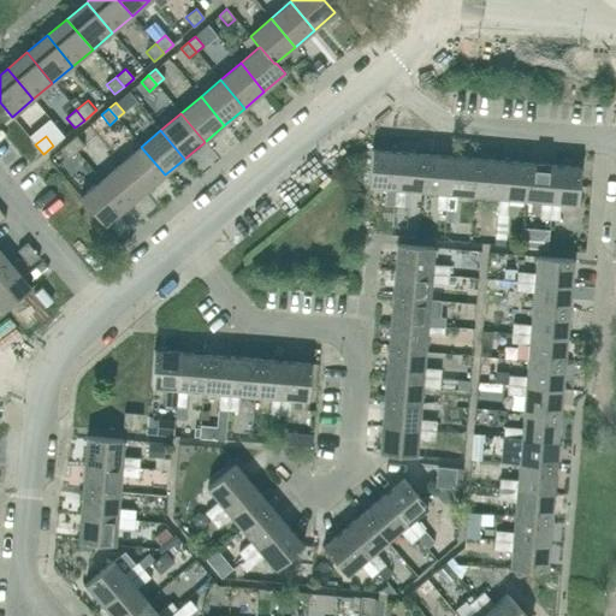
[(69,142),(77,152),(84,146),(76,136),(69,142)]
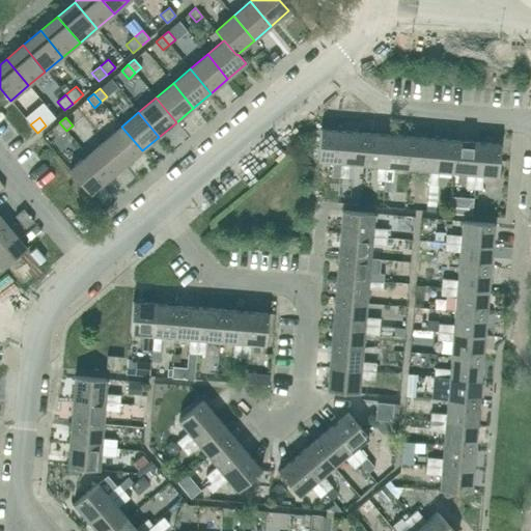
[(60,136),(66,131),(59,122),(53,128),(60,136)]
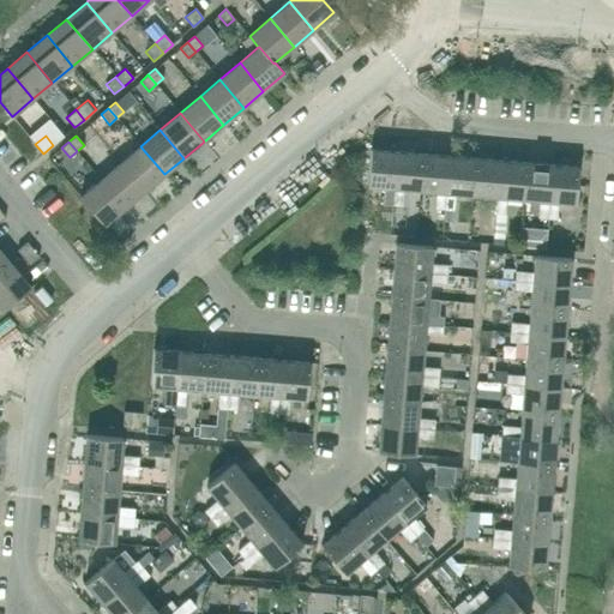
[(144,191),(164,174),(140,146),(120,163),(144,191)]
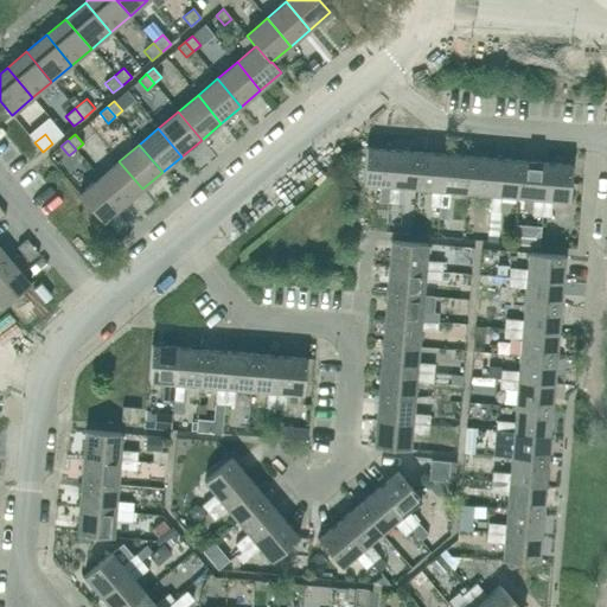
[(366,148),(363,184),(381,185),(379,190),(389,191),(389,186),(393,151),(366,148)]
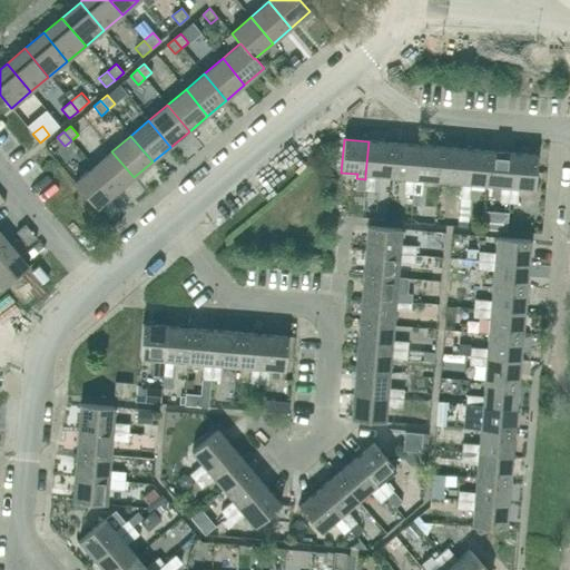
[(390,177),(392,144),(369,141),(365,175),(390,177)]
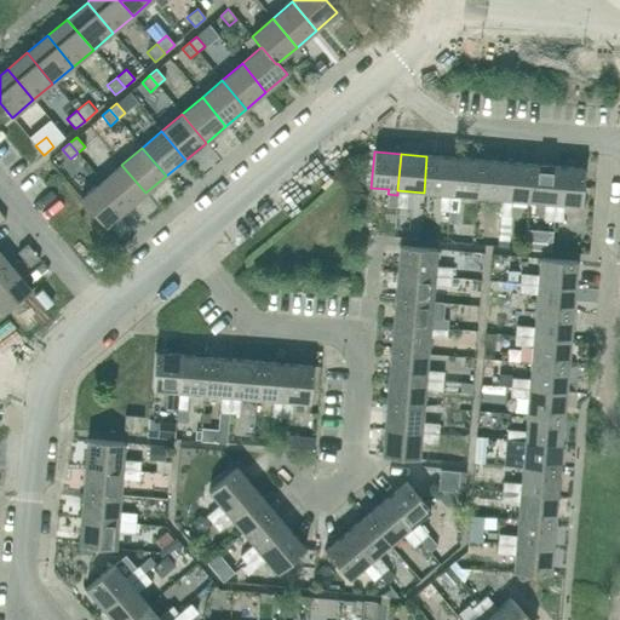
[(426,156),(424,193),(441,194),(440,199),(449,199),(449,195),(453,158),(426,156)]
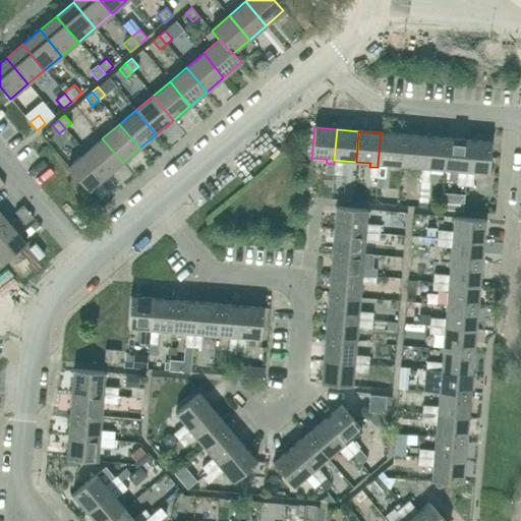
[(400,165),(402,134),(381,132),(378,164),(400,165)]
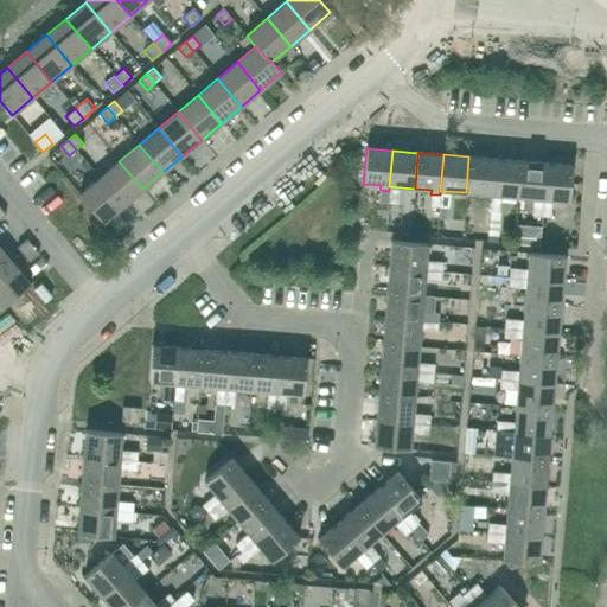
[(468,157),(466,192),(483,193),(481,198),(491,199),(491,195),(494,159),(468,157)]
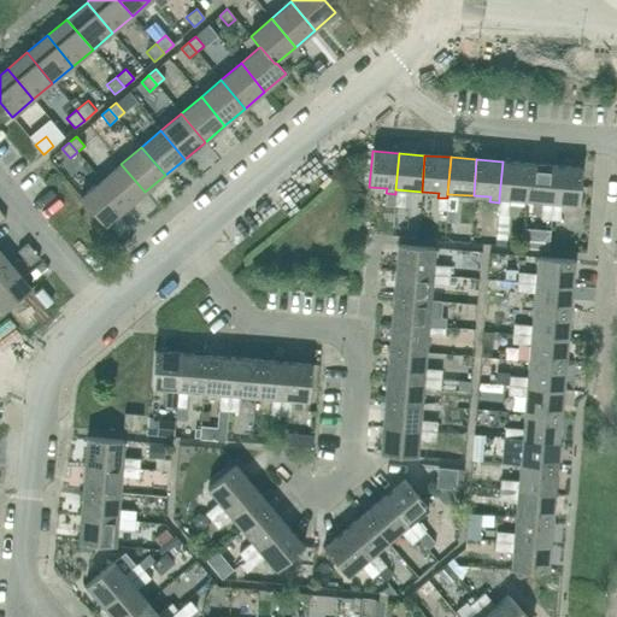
[(526,200),(528,164),(503,162),(499,198),(526,200)]
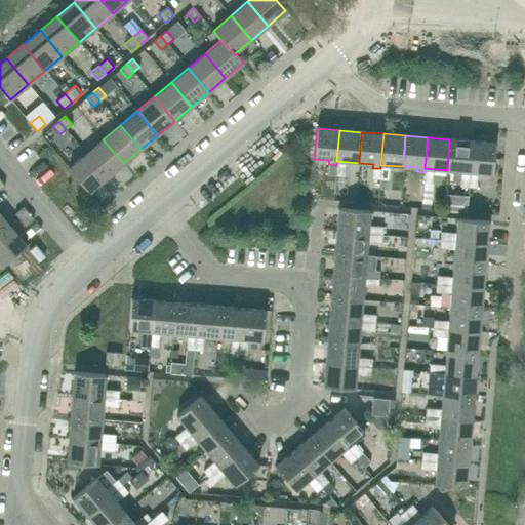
[(107,177),(123,163),(103,139),(86,154),(107,177)]
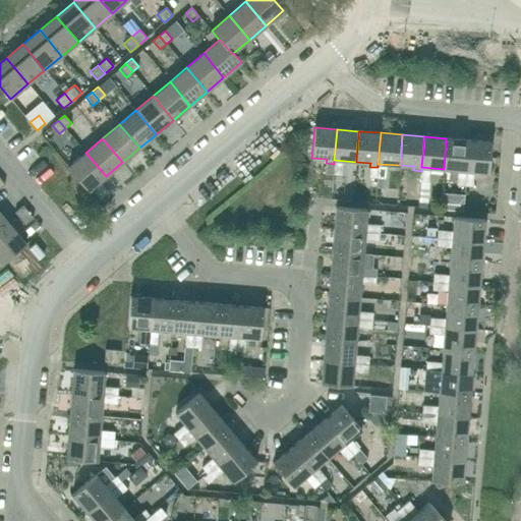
[(446,138),(444,169),(458,170),(457,174),(465,175),(465,171),(468,140),(446,138)]
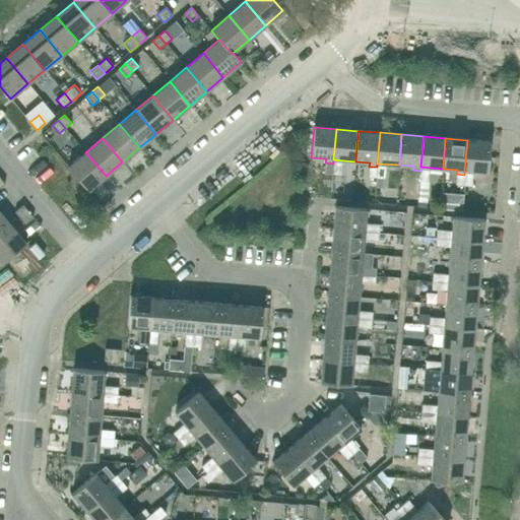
[(488,173),(490,141),(467,140),(464,171),(488,173)]
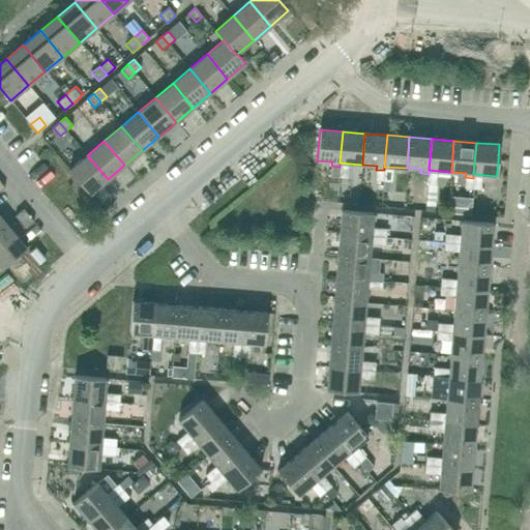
[(89,195),(108,179),(87,155),(69,171),(89,195)]
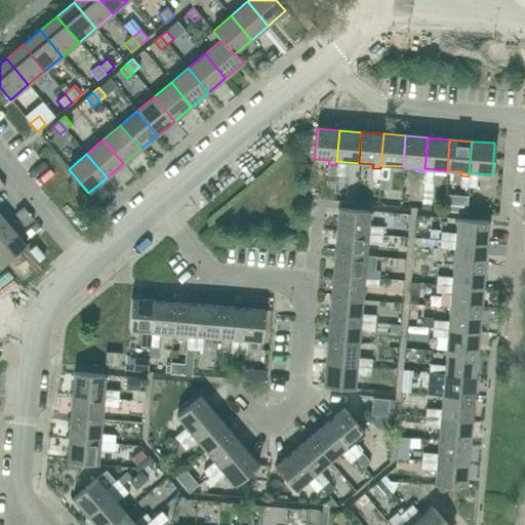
[(335,175),(336,165),(328,164),(327,175),(335,175)]
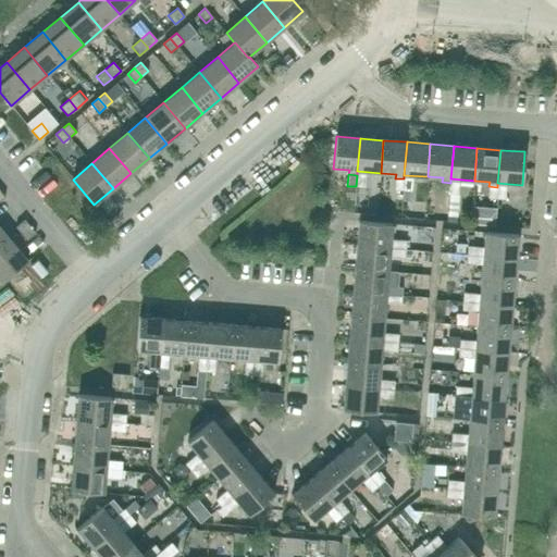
[(357,175),(356,186),(364,187),(366,176),(357,175)]
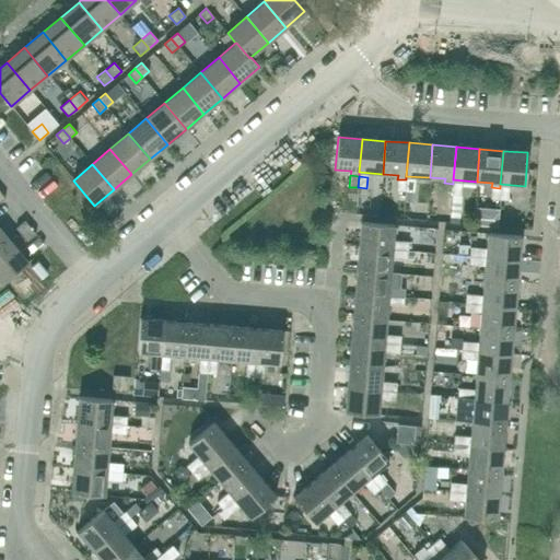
[(405,191),(406,179),(397,179),(396,190),(405,191)]
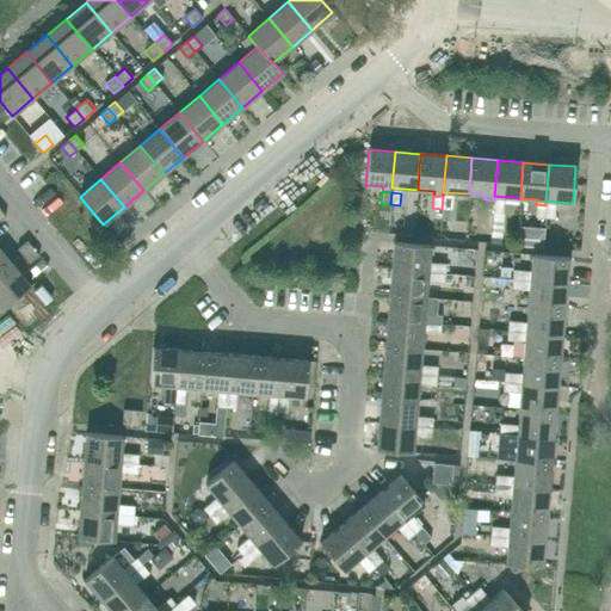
[(443,196),(442,209),(451,210),(452,197),(443,196)]
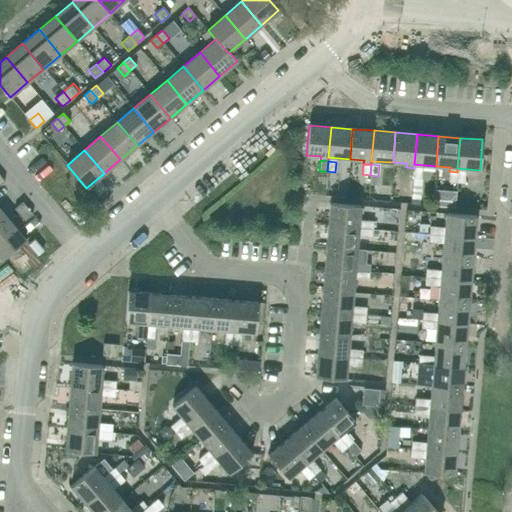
[(405,178),(413,179),(414,175),(414,168),(406,167),(406,175),(405,178)]
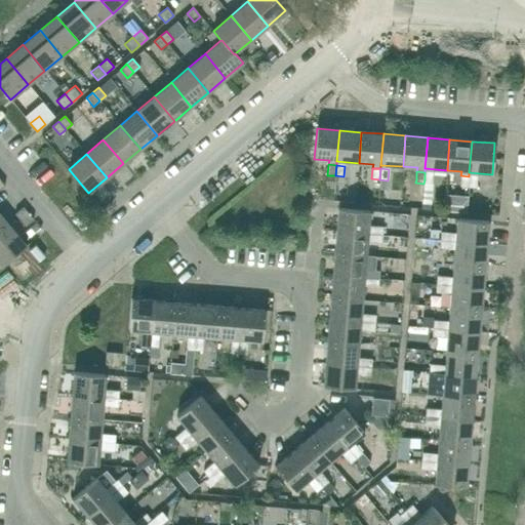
[(431,203),(433,173),(425,172),(422,202),(431,203)]
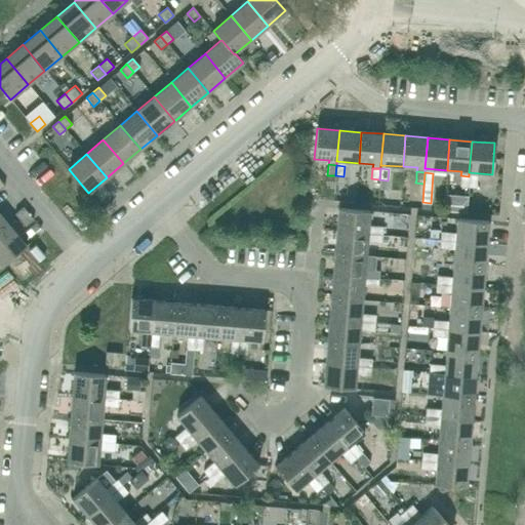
[(468,187),(469,176),(460,175),(457,211),(466,211),(468,187)]
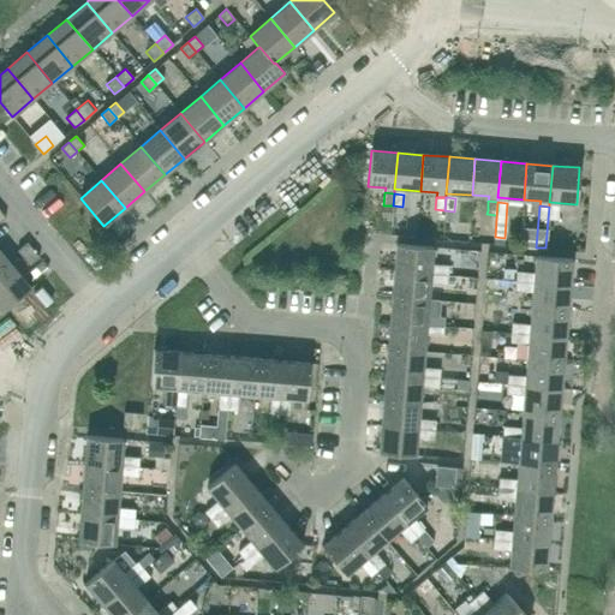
[(549,207),(548,219),(557,220),(559,207),(549,207)]
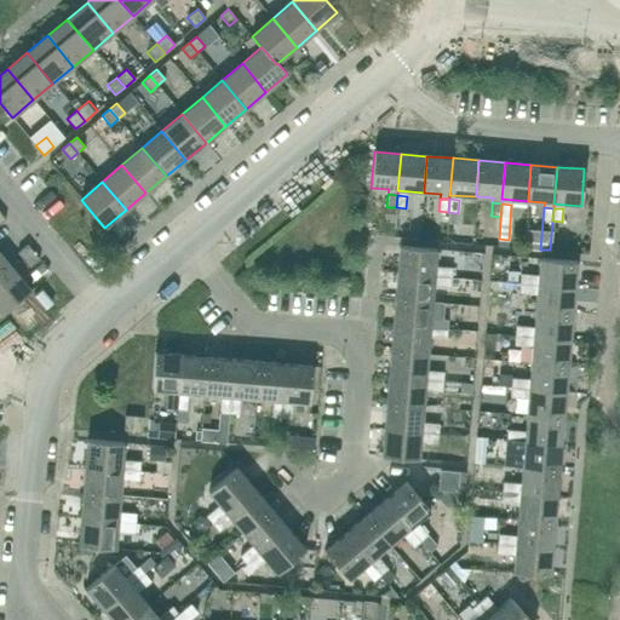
[(23,260),(33,252),(27,245),(17,252),(23,260)]
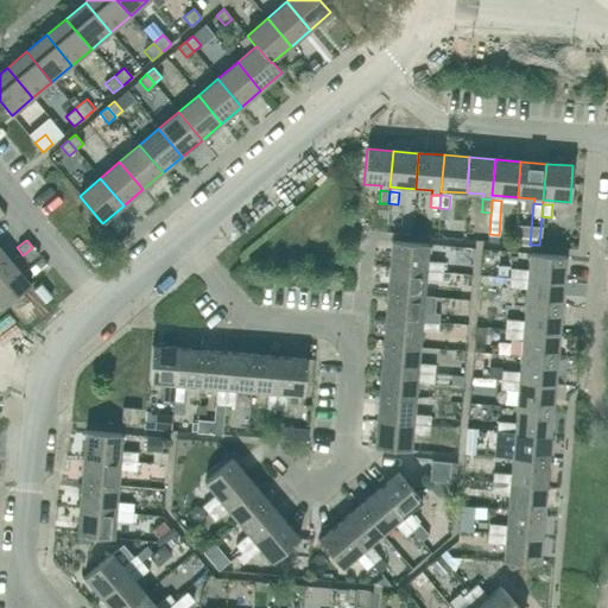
[(425,271),(428,245),(392,241),(390,267),(425,271)]
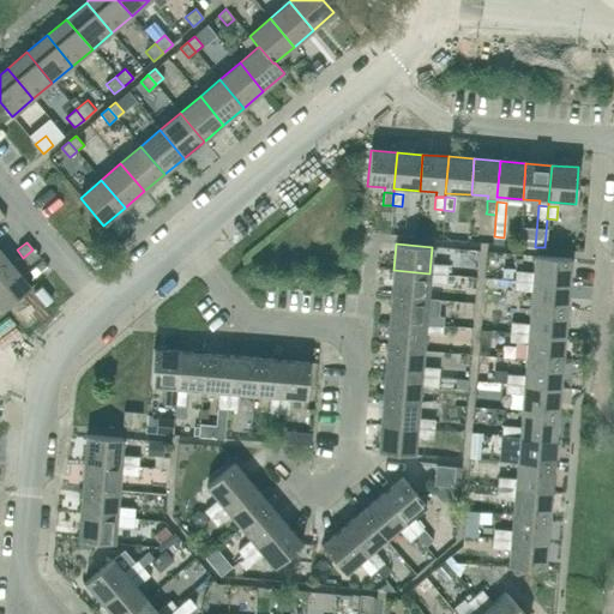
[(29,265),(38,257),(32,250),(23,258),(29,265)]
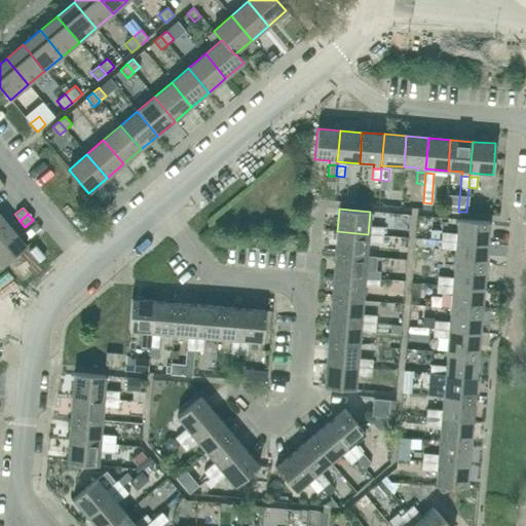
[(0,236),(11,228),(0,215),(0,236)]
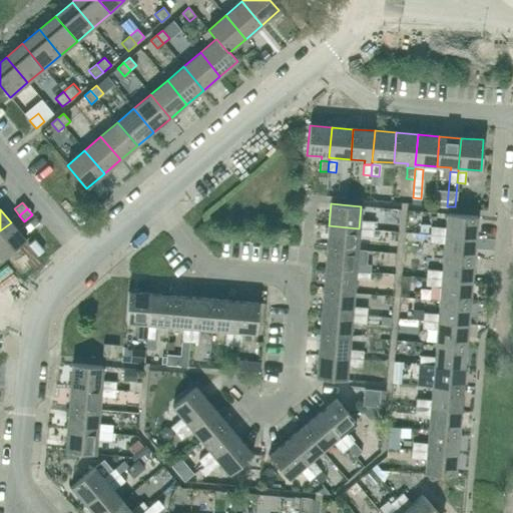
[(475,238),(477,216),(447,213),(445,235),(475,238)]
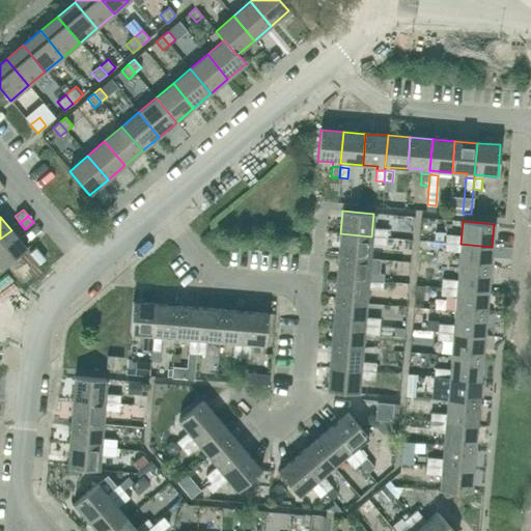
[(375,236),(387,238),(387,229),(376,228),(375,236)]
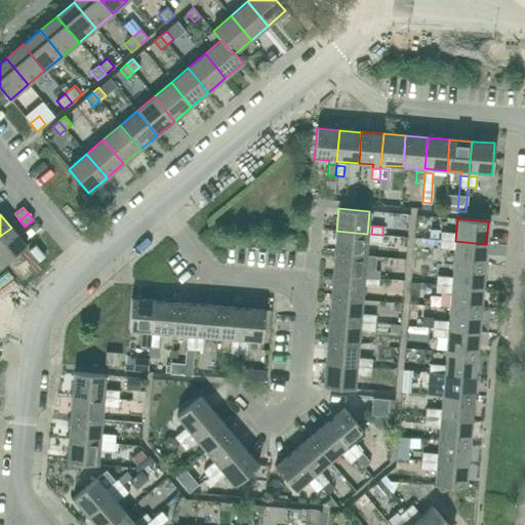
[(13,256),(26,246),(11,228),(0,236),(0,263),(2,266),(13,256)]
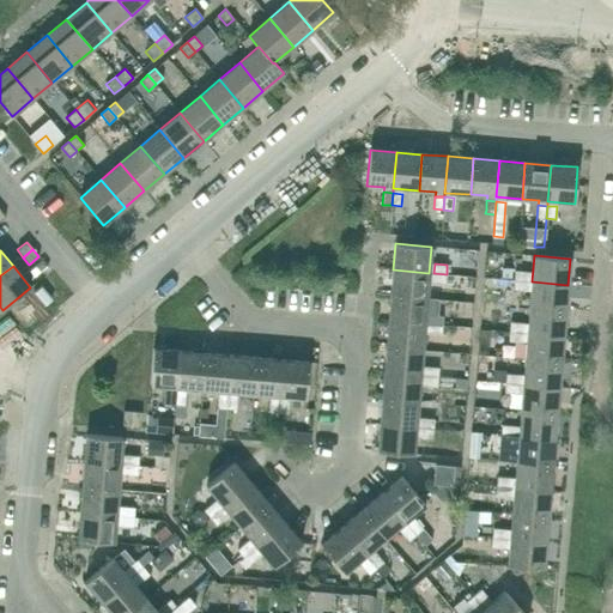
[(426,298),(429,273),(393,269),(390,296),(426,298)]
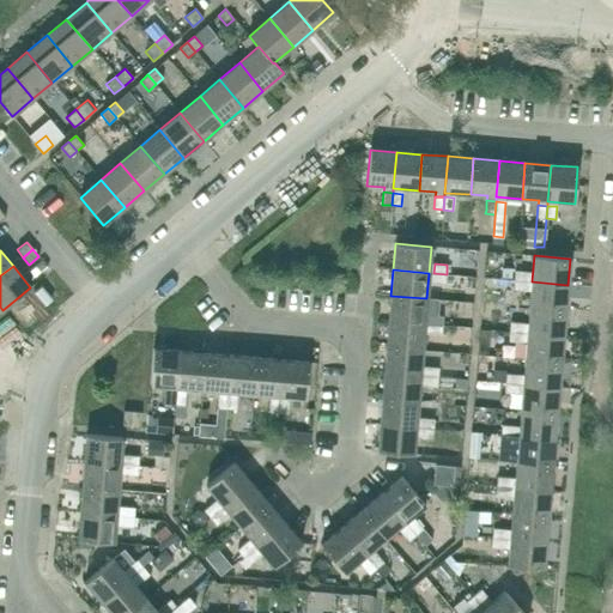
[(514,280),(527,281),(527,272),(515,271),(514,280)]
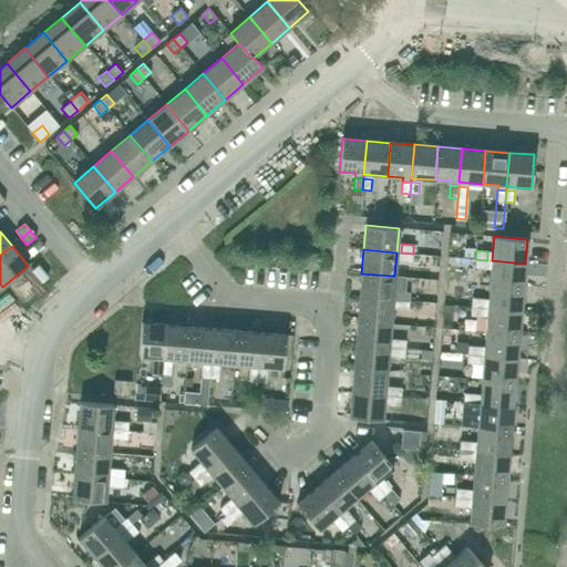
[(412,263),(413,254),(401,253),(400,261),(412,263)]
